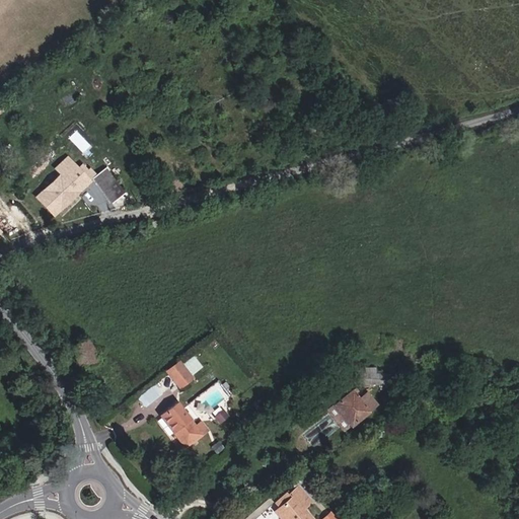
[(68,160),(74,153),(70,148),(64,155),(68,160)]
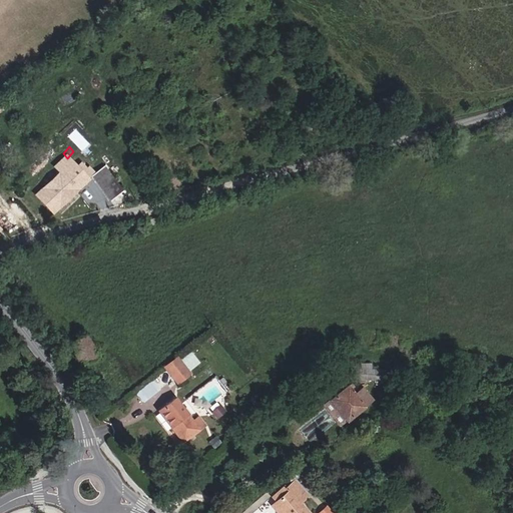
[(59,206),(88,178),(86,177),(90,173),(80,163),(71,171),(61,160),(55,166),(60,171),(42,189),(59,206)]
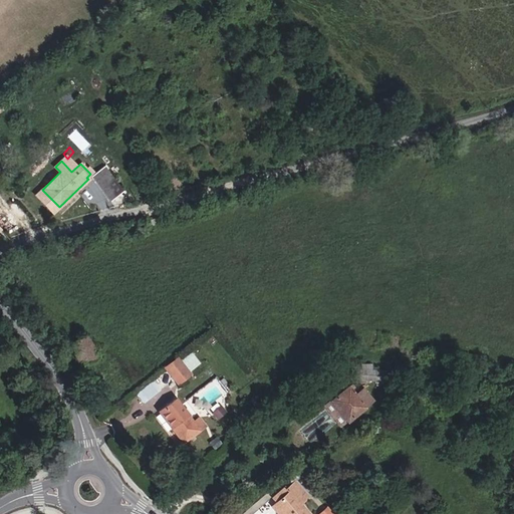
[(122,191),(104,167),(91,176),(109,200),(122,191)]
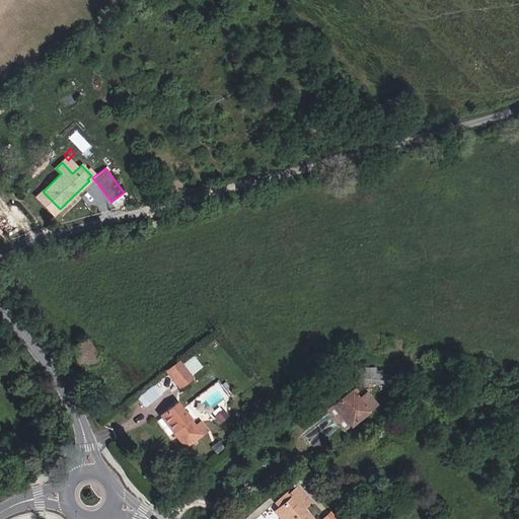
[(159,226),(158,220),(148,223),(150,228),(159,226)]
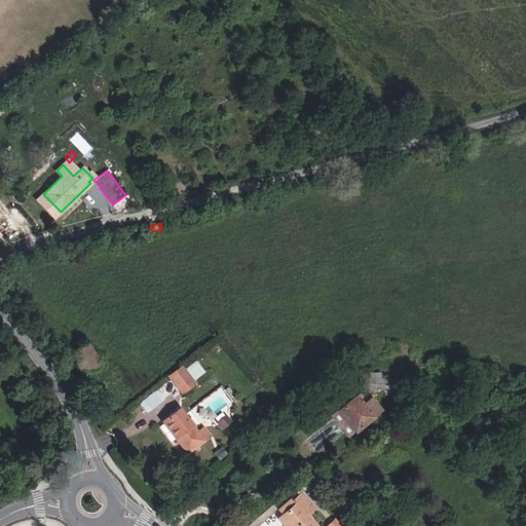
[(100,364),(86,344),(71,354),(84,374),(100,364)]
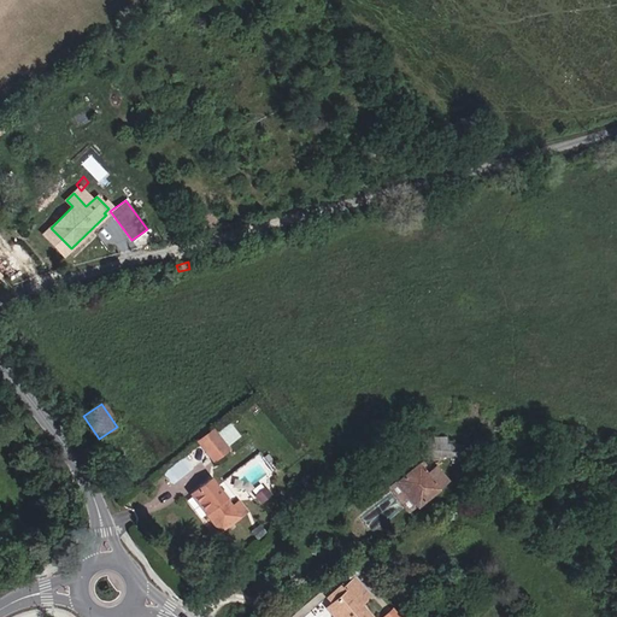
[(231,422),(219,430),(228,444),(240,436),(231,422)]
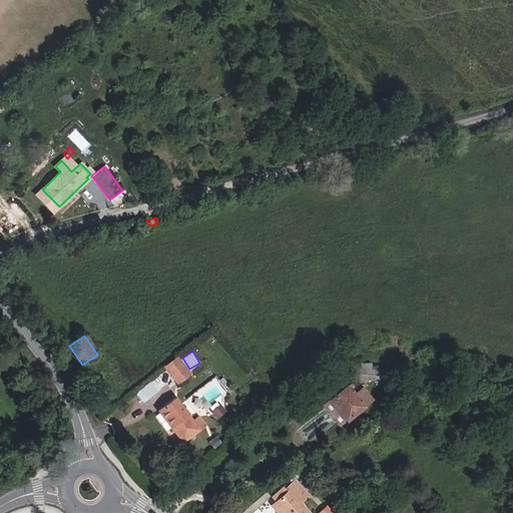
[(188,373),(176,358),(165,367),(177,382),(188,373)]
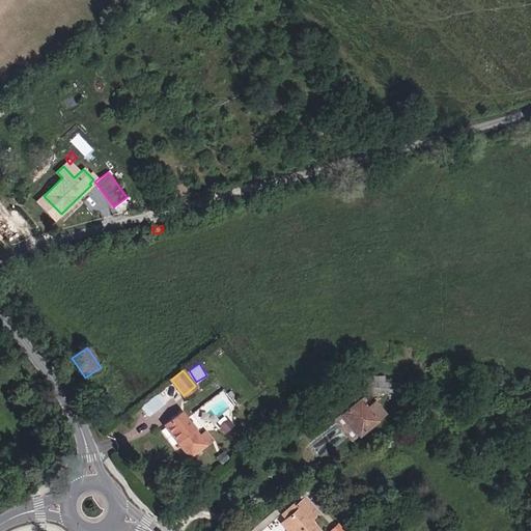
[(408,394),(408,384),(370,381),(369,392),(408,394)]
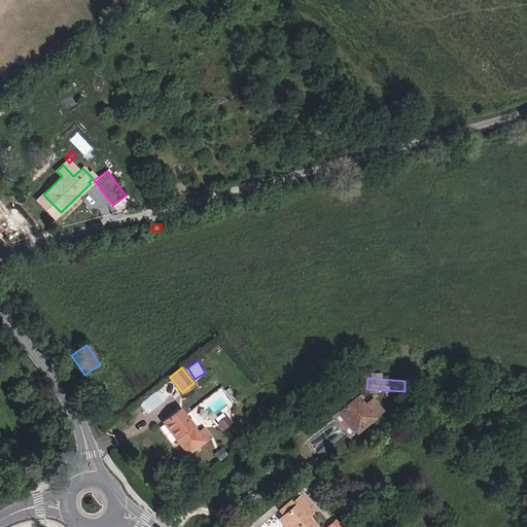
[(141,401),(147,411),(165,398),(159,389),(141,401)]
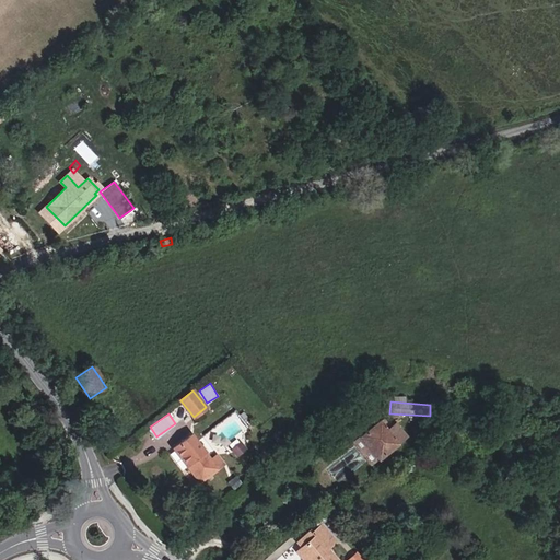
[(396,443),(405,436),(394,423),(385,430),(378,421),(359,436),(377,459),(397,444),(396,443)]
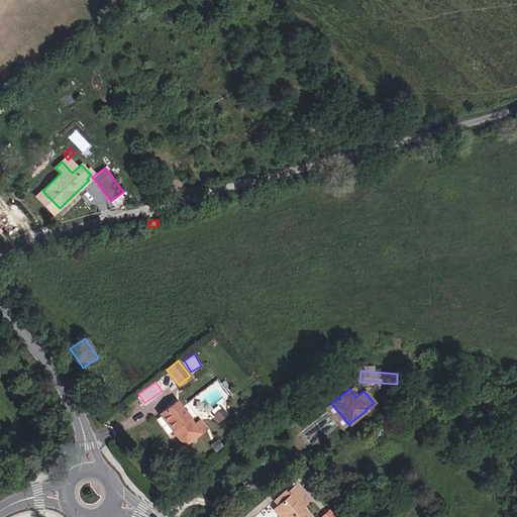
[(205,428),(199,420),(194,425),(176,402),(160,414),(184,445),(205,428)]
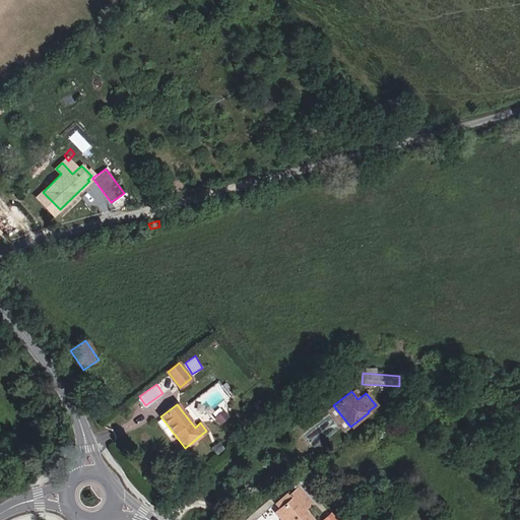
[(350,427),(333,405),(327,410),(344,432),(350,427)]
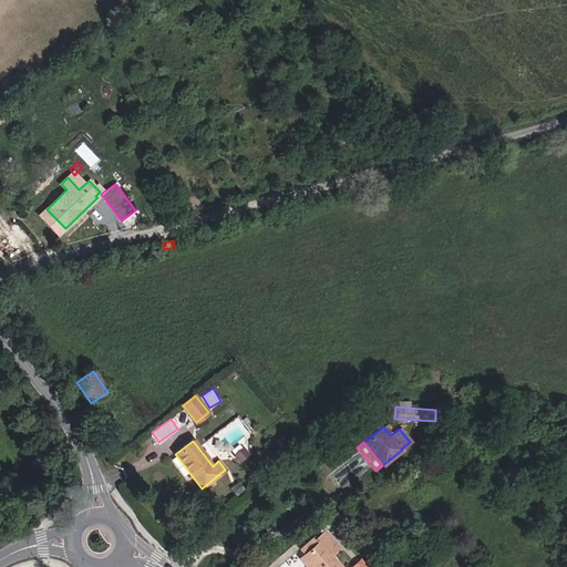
[(239,461),(247,454),(243,450),(235,455),(239,461)]
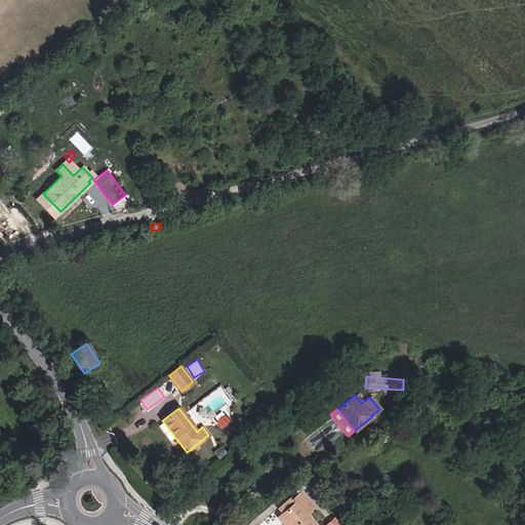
[(315,524),(306,514),(313,507),(300,492),(292,498),(295,501),(282,513),(281,513),(290,524),(315,524)]
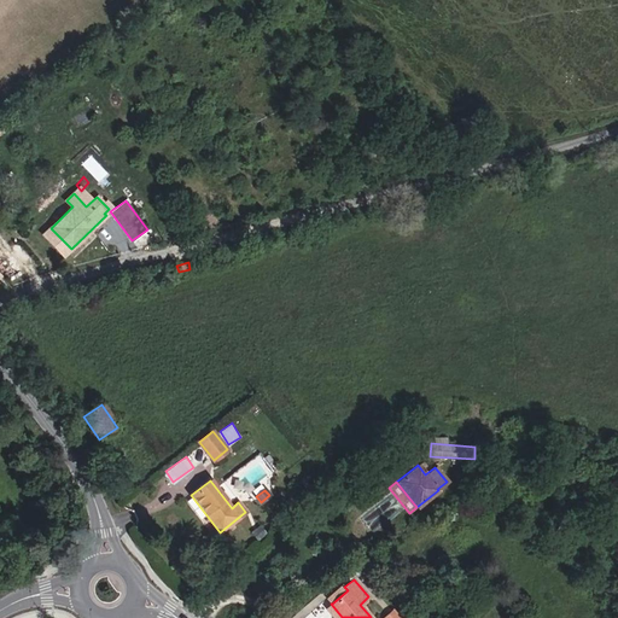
[(332,604),(348,590),(344,587),(343,586),(327,598),(332,604)]
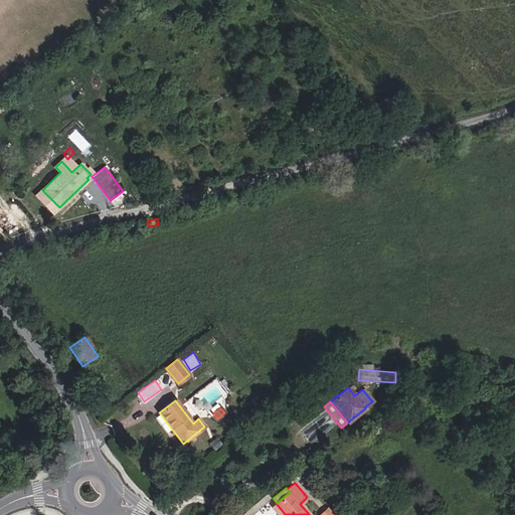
[(285,514),(276,503),(272,507),(279,514),(285,514)]
